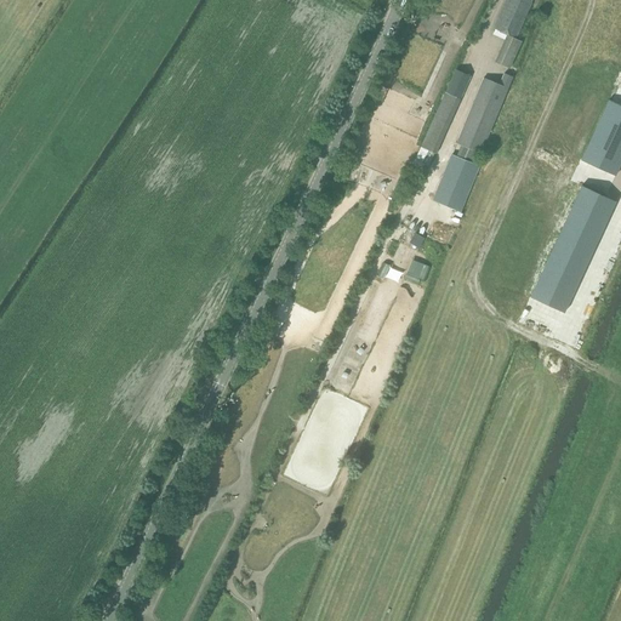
[(506,0),(494,28),(516,39),(531,4),(530,3),(531,0),(506,0)]
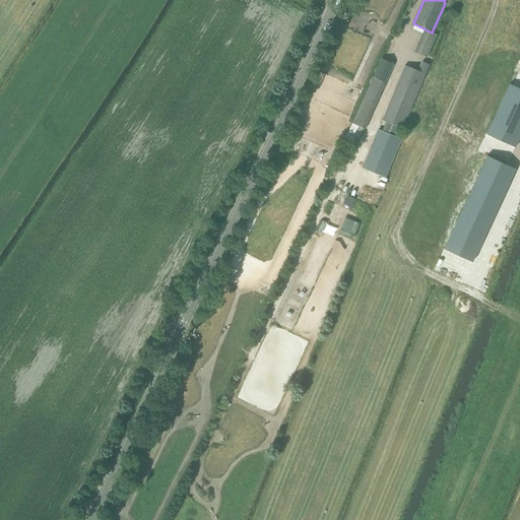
[(427,58),(438,36),(425,29),(414,52),(427,58)]
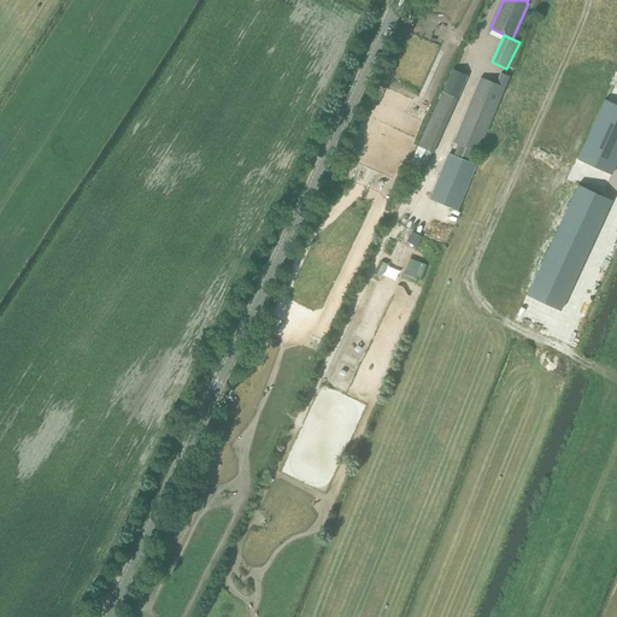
[(453,69),(432,117),(418,146),(434,153),(447,124),(446,123),(468,76),(453,69)]
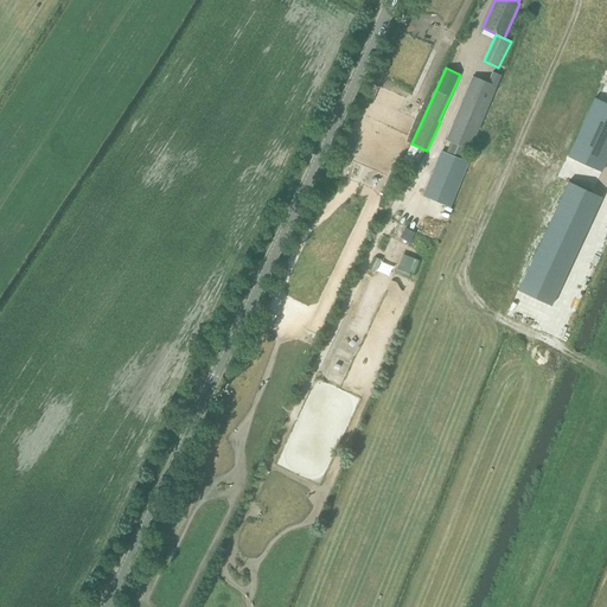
[(449,153),(441,151),(423,196),(452,208),(470,161),(466,160),(500,75),(492,71),(489,83),(472,76),(446,140),(454,142),(449,153)]
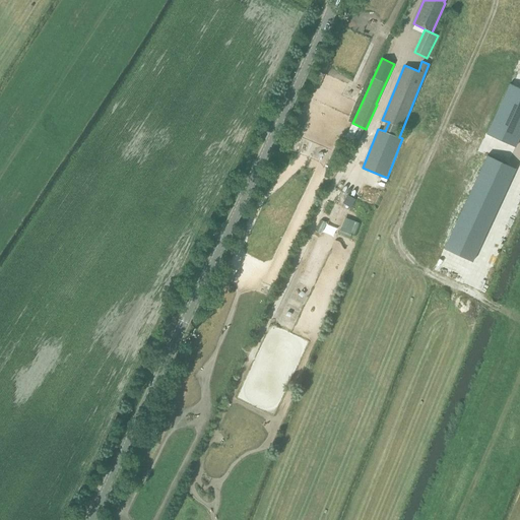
[(500,91),(505,94),(486,133),(516,147),(519,138),(519,87),(510,83),(508,87),(503,85),(500,91)]
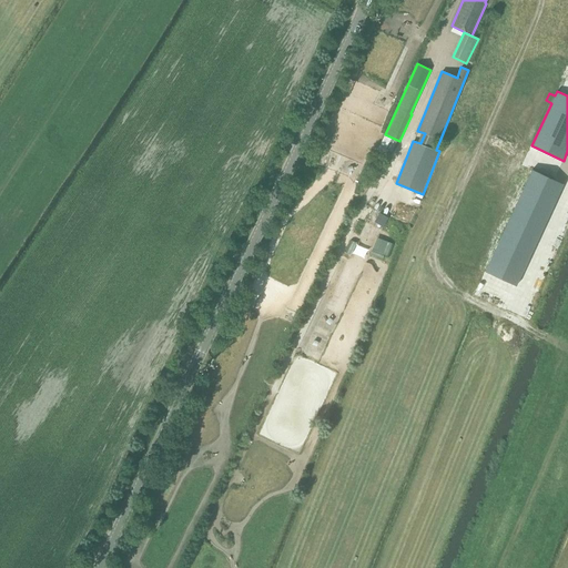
[(533,171),(486,271),(516,285),(557,198),(563,184),(539,173),(533,171)]
